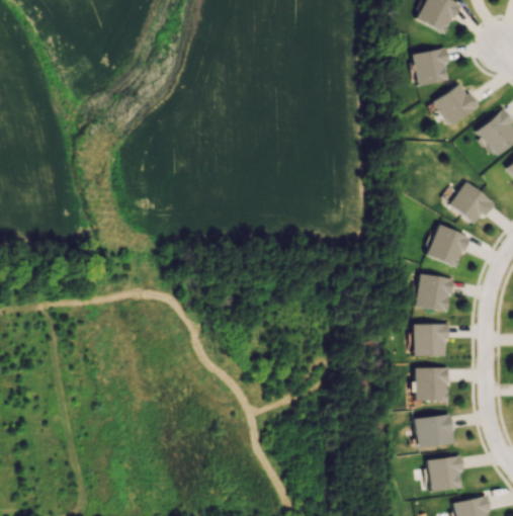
[(426,0),(450,0),(462,6),(455,20),(452,19),(444,34),(416,19),(426,0)]
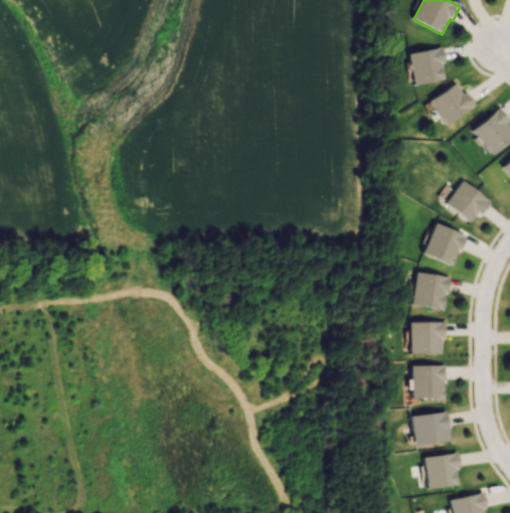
[(443,47),(447,62),(442,63),(446,80),(416,88),(409,54),(443,47)]
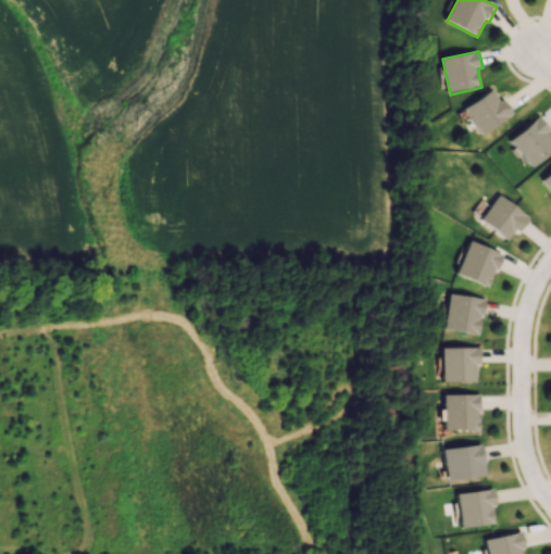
[(493,90),(502,103),(506,101),(516,115),(483,137),(464,110),(493,90)]
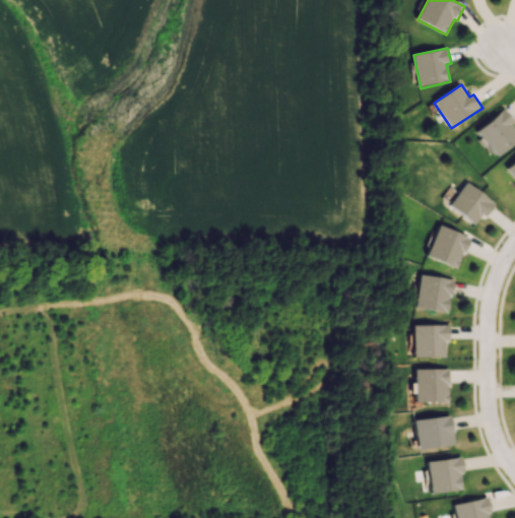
[(505,108),(514,119),(514,122),(512,124),(514,127),(514,143),(498,158),(476,132),(505,108)]
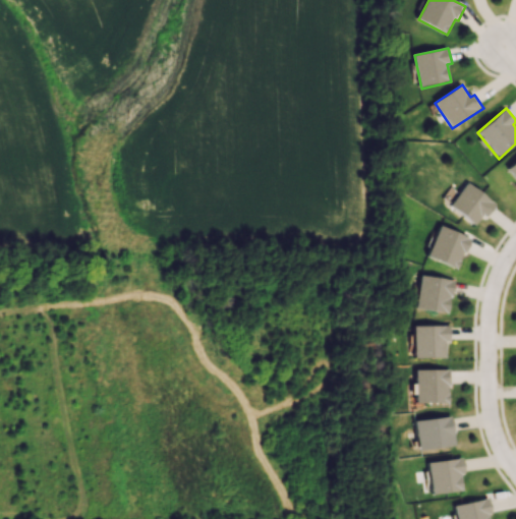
[(470,180),(501,204),(490,218),(485,215),(476,227),(450,207),(470,180)]
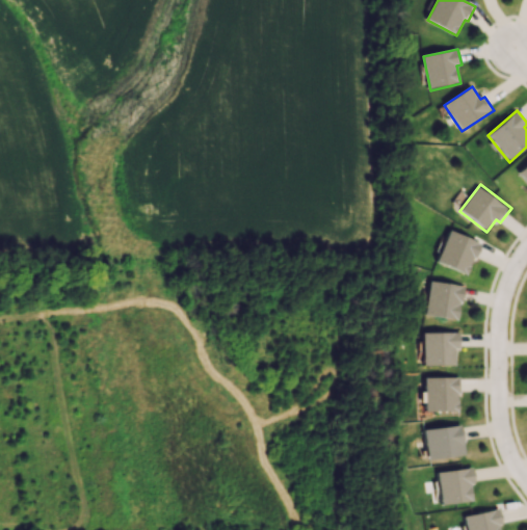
[(450,231),(484,245),(478,261),(475,259),(468,275),(438,263),(450,231)]
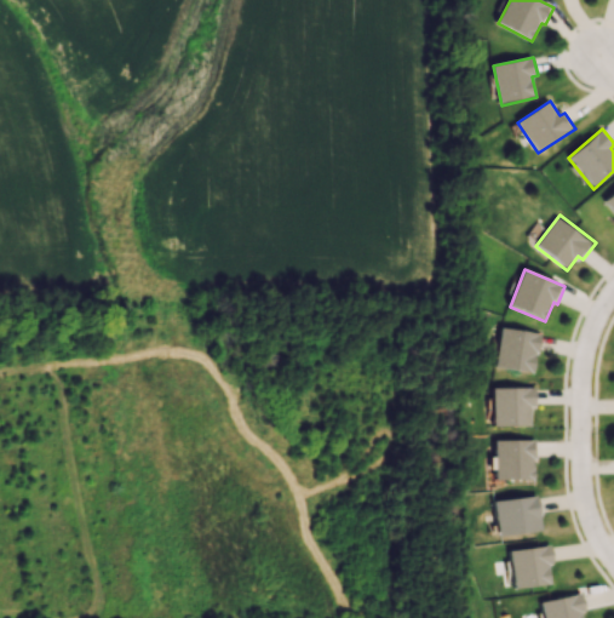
[(503,328),(545,336),(543,354),(538,353),(534,373),(495,367),(503,328)]
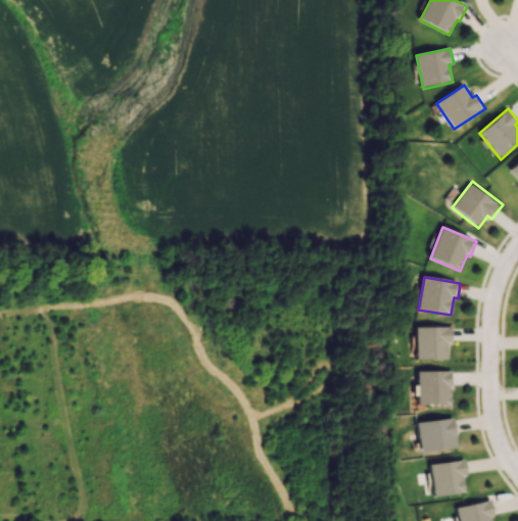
[(453,327),(453,343),(449,343),(450,361),(419,361),(418,327),(453,327)]
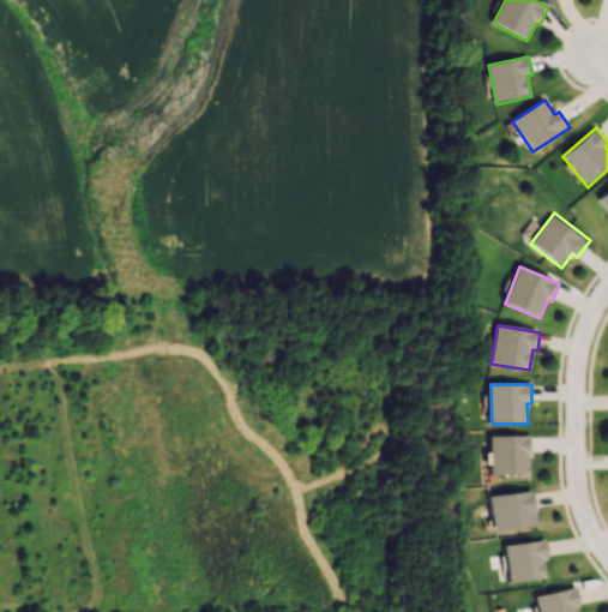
[(531,436),(533,477),(493,477),(493,436),(531,436)]
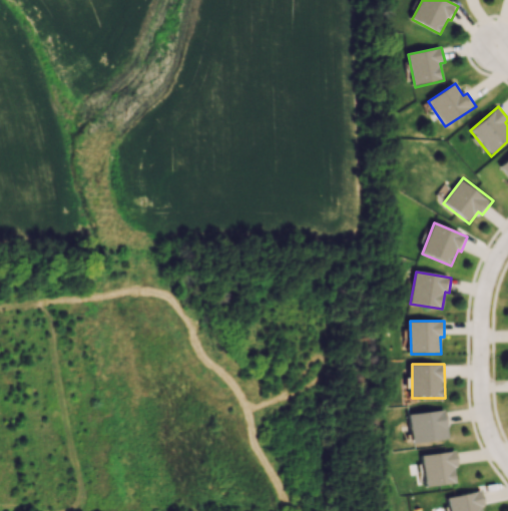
[(445,409),(450,439),(415,445),(410,415),(445,409)]
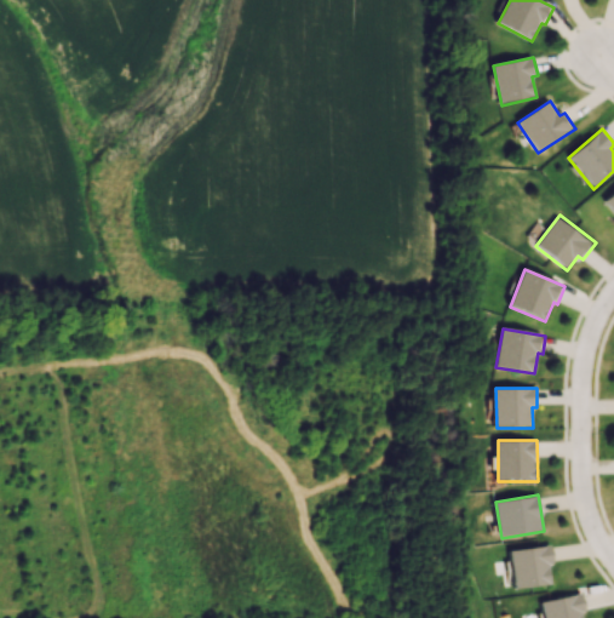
[(552,545),(556,566),(550,566),(554,588),(516,594),(510,550),(552,545)]
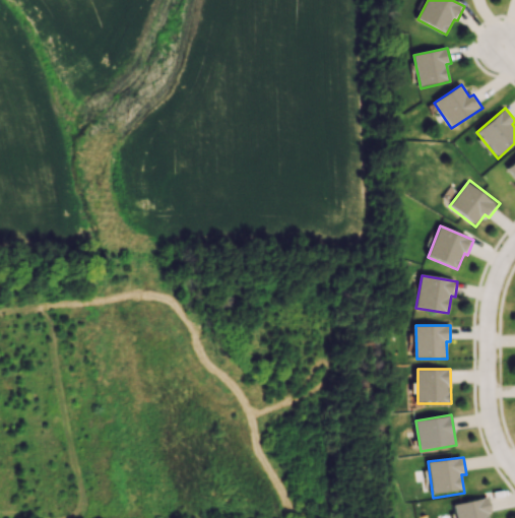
[(489,498),(493,515),(489,516),(489,517),(458,517),(455,506),(489,498)]
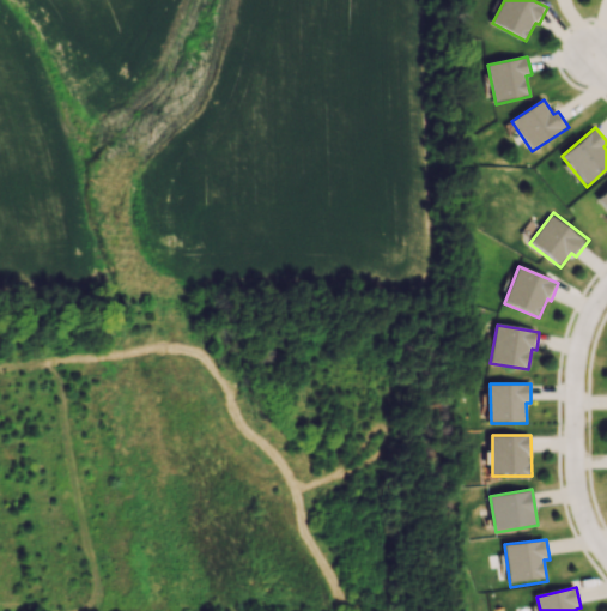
All buildings are outlined.
